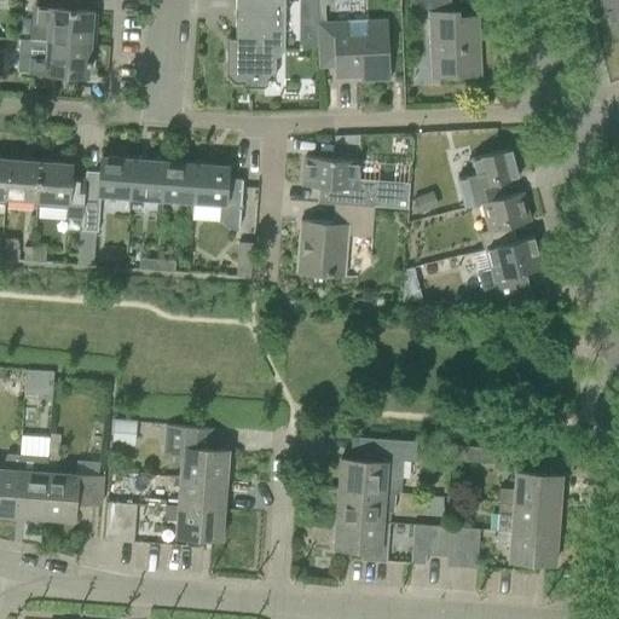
[(284,0),(235,0),(235,48),(226,48),(226,76),(233,85),(243,85),(243,88),(264,88),(267,85),(268,86),(272,82),(271,81),(275,77),(276,59),(284,51),(284,0)]
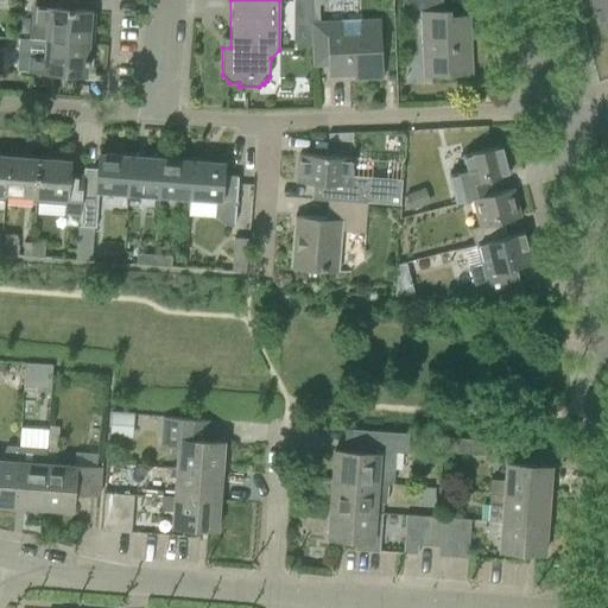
[(296,0),(296,20),(312,20),(311,0),(296,0)]
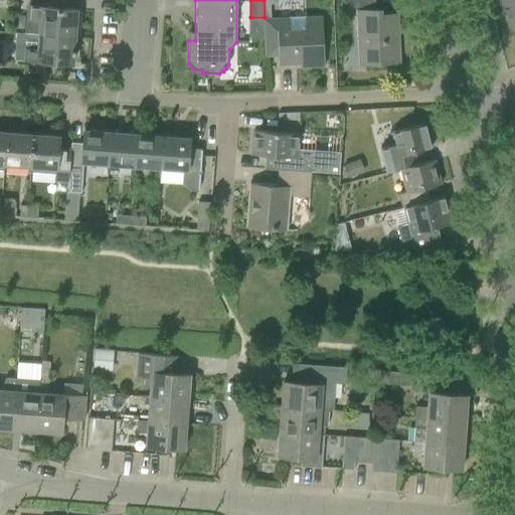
[(373,0),(339,0),(340,14),(356,13),(358,64),(398,62),(396,14),(374,15),(373,0)]
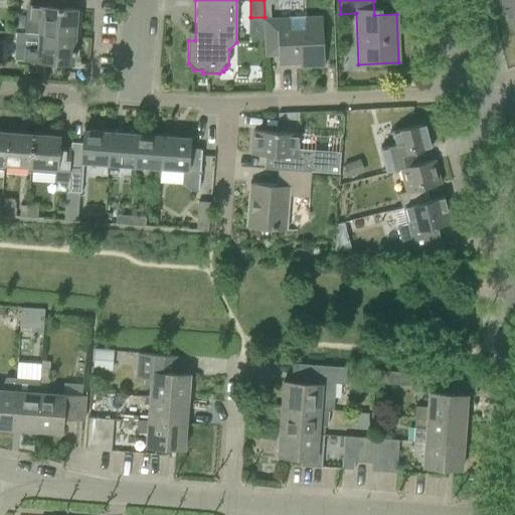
[(514,0),(498,0),(511,35),(514,33),(514,0)]
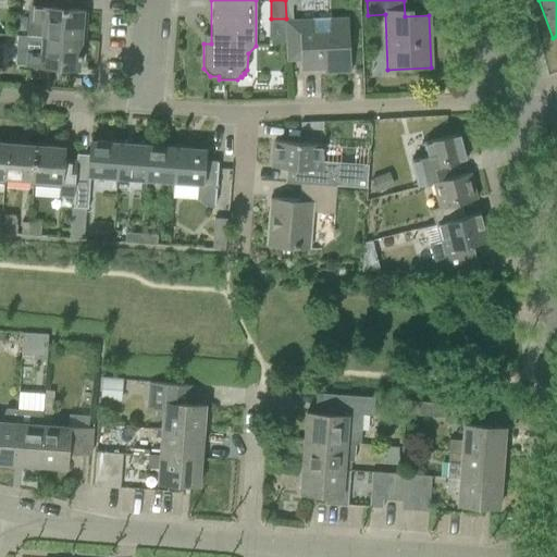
[(31,8),(28,36),(42,37),(81,39),(83,11),(31,8)]
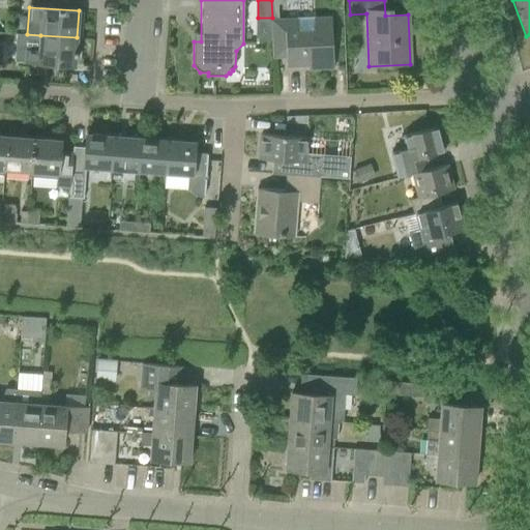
[(333,67),(332,48),(331,18),(314,19),(314,31),(298,31),(298,21),(271,22),(273,58),(286,57),(286,66),(317,64),(317,68),(333,67)]
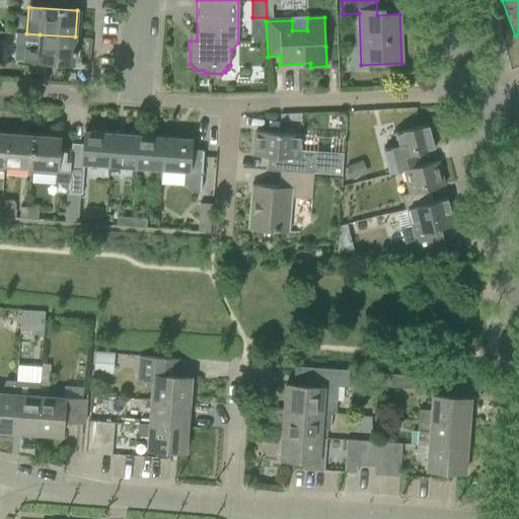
[(40,34),(16,33),(15,47),(25,48),(24,60),(73,64),(75,36),(40,34)]
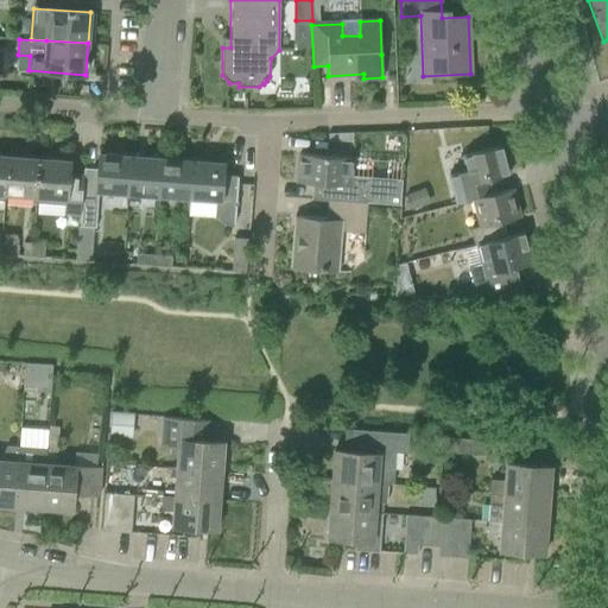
[(473,200),(491,195),(487,181),(508,175),(501,146),(462,156),(466,171),(449,176),(456,203),(473,200)]
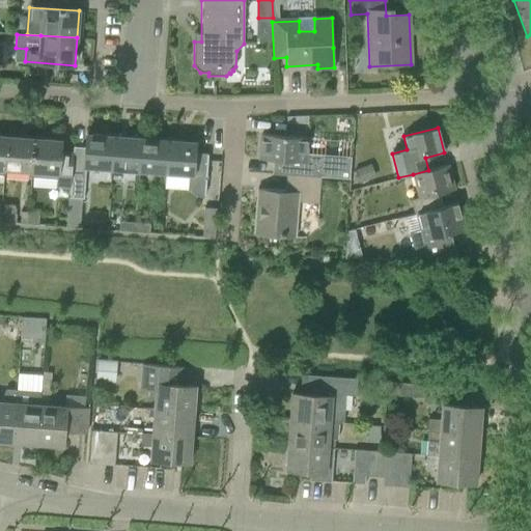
[(73,154),(71,187),(66,227),(80,228),(82,199),(85,167),(111,169),(114,137),(86,135),(85,148),(73,147),(73,154)]
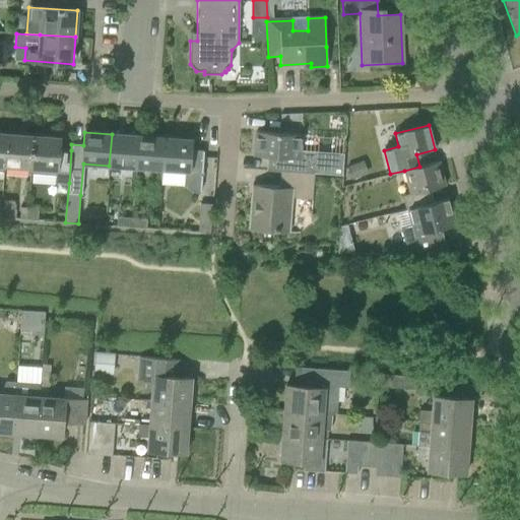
[(256,132),(254,156),(266,156),(285,158),(284,171),(314,173),(342,175),(344,154),(300,150),(301,135),(256,132)]
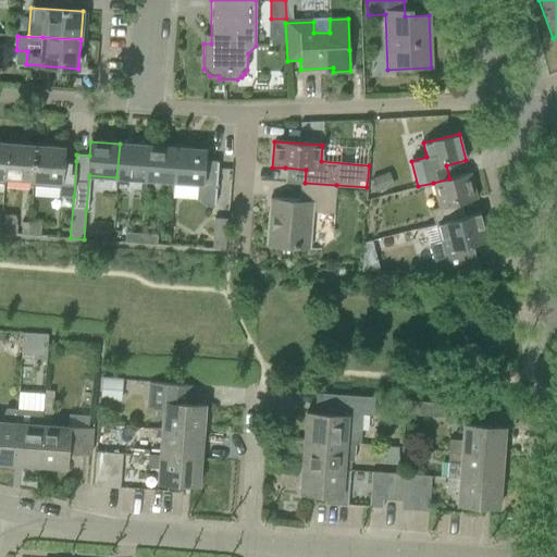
[(7,144),(4,177),(33,180),(36,146),(7,144)]
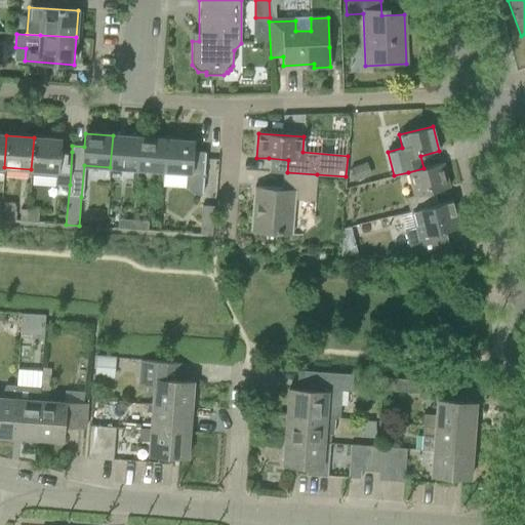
[(113,135),(110,167),(136,169),(139,137),(113,135)]
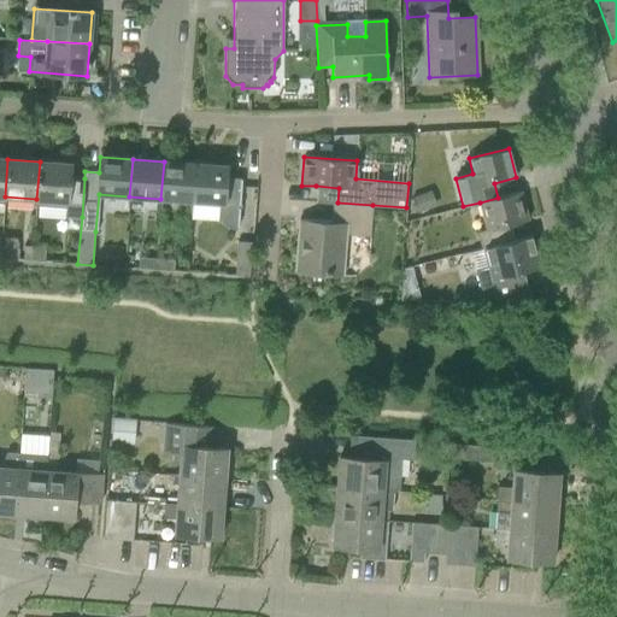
[(40,162),(36,199),(36,206),(66,209),(65,216),(82,217),(84,178),(70,177),(71,164),(40,162)]
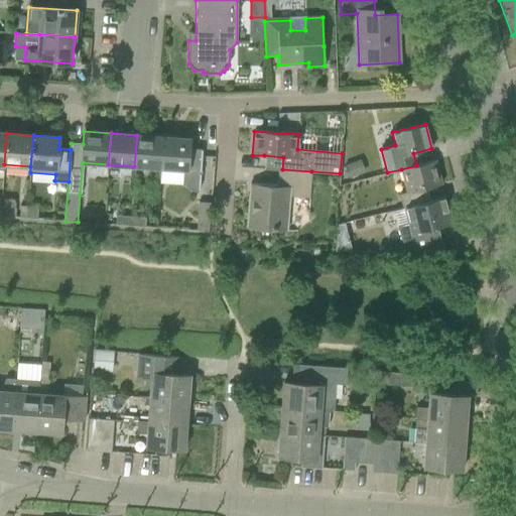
[(137,135),(134,166),(161,168),(163,137),(137,135)]
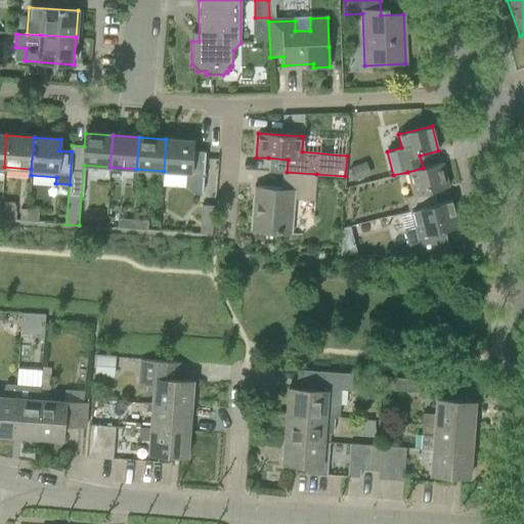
[(192,141),(166,139),(164,171),(189,173),(189,180),(190,185),(193,189),(199,191),(201,191),(201,192),(203,192),(205,153),(204,153),(191,153),(192,141)]
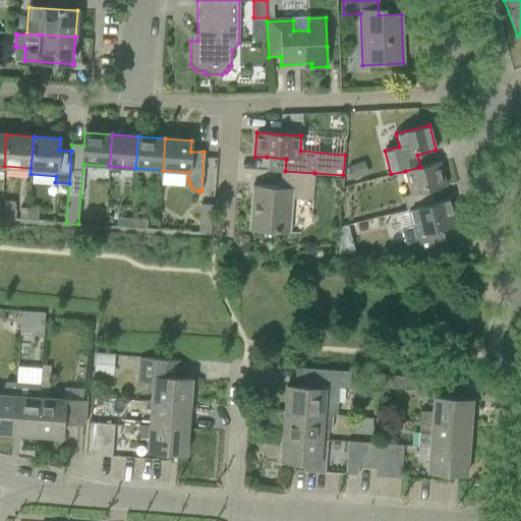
[(420,167),(405,171),(411,193),(403,195),(407,211),(429,205),(426,191),(446,186),(439,162),(420,167)]
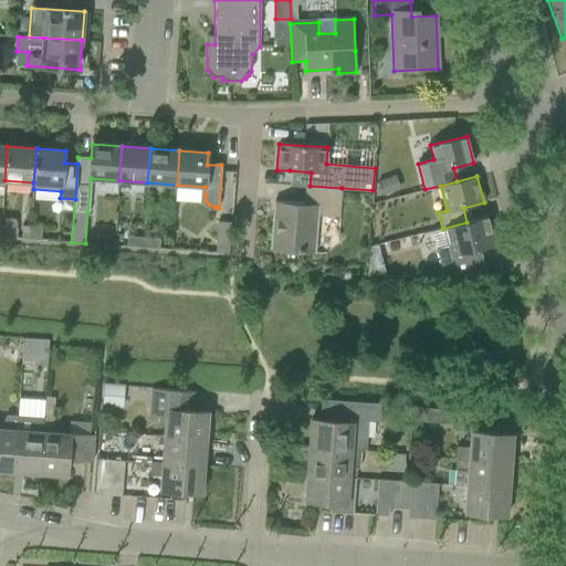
[(379,184),(385,198),(402,191),(397,177),(379,184)]
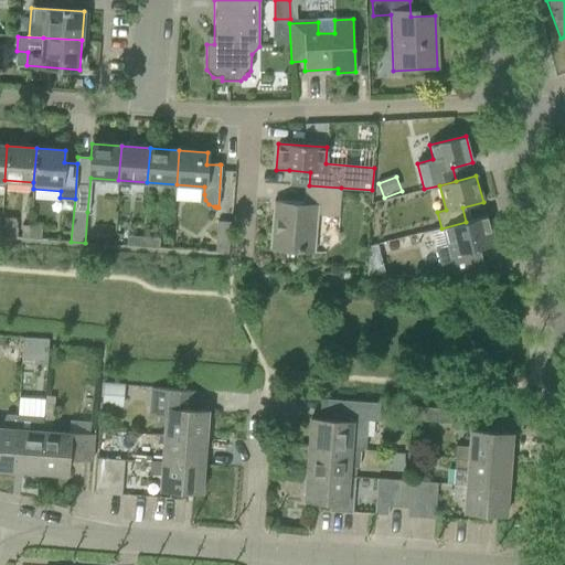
[(339,216),(341,188),(309,185),(289,183),(289,185),(307,188),(306,204),(277,202),(276,215),(273,215),(272,232),(275,233),(274,247),(298,249),(297,252),(313,254),(317,215),(339,216)]
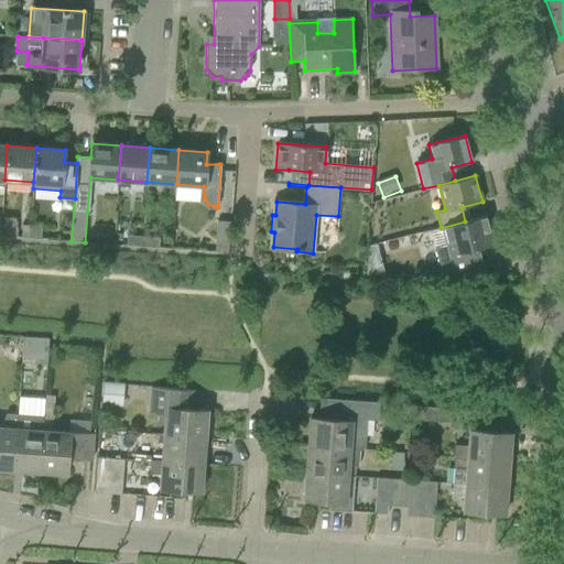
[(465,221),(441,228),(429,230),(433,249),(436,258),(441,278),(486,280),(486,279),(479,279),(472,250),(494,245),(486,216),(465,221)]
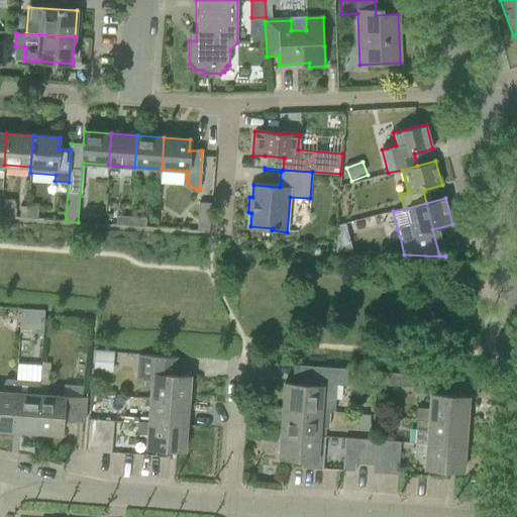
[(37,220),(38,206),(27,205),(26,219),(37,220)]
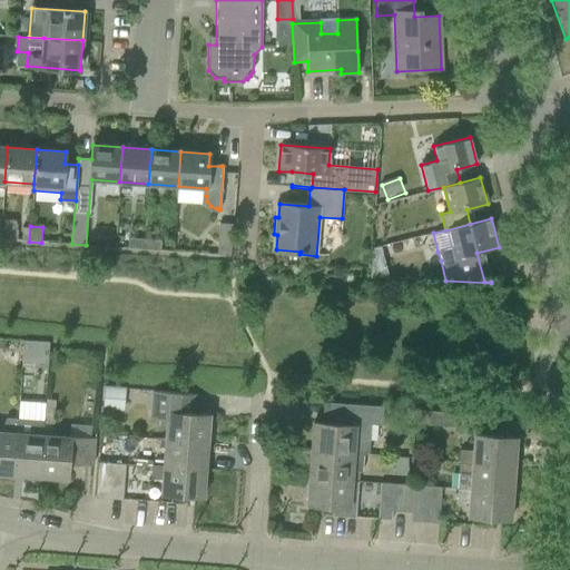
[(1,229),(1,239),(17,241),(18,231),(1,229)]
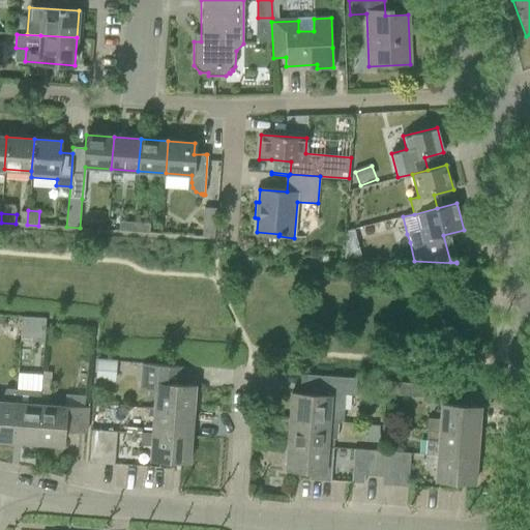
[(134,232),(135,224),(119,223),(119,231),(134,232)]
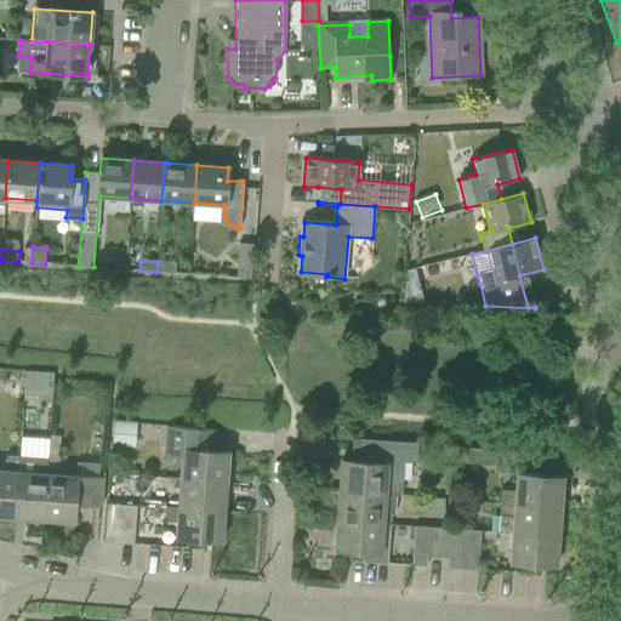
[(175,262),(158,262),(157,272),(174,273),(175,262)]
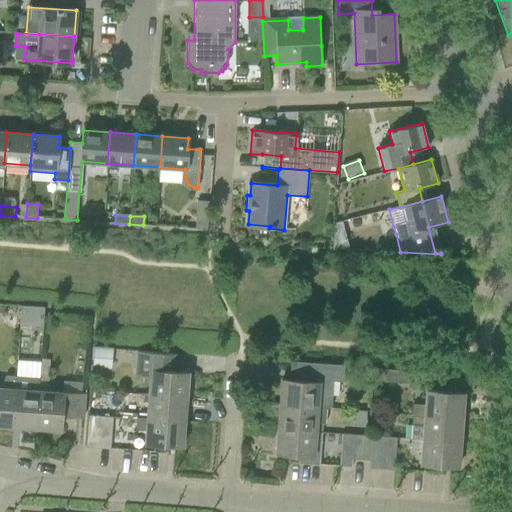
[(334,223),(333,232),(343,229),(342,221),(334,223)]
